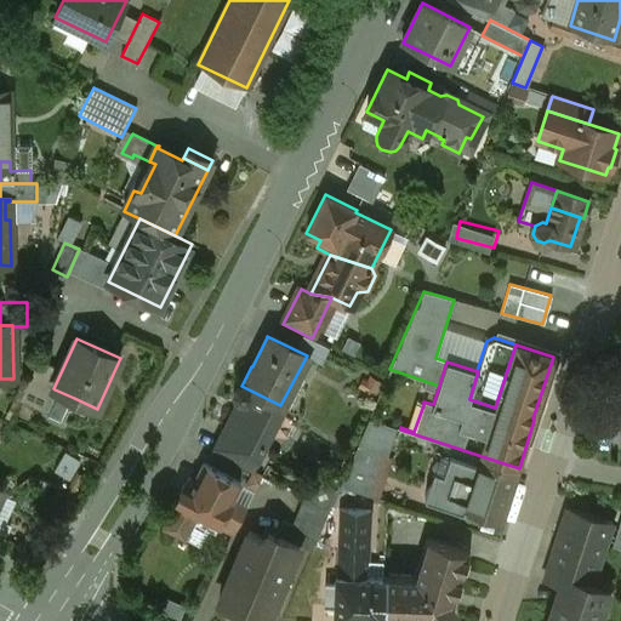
[(62,370),(38,359),(20,400),(45,411),(55,389),(53,388),(62,370)]
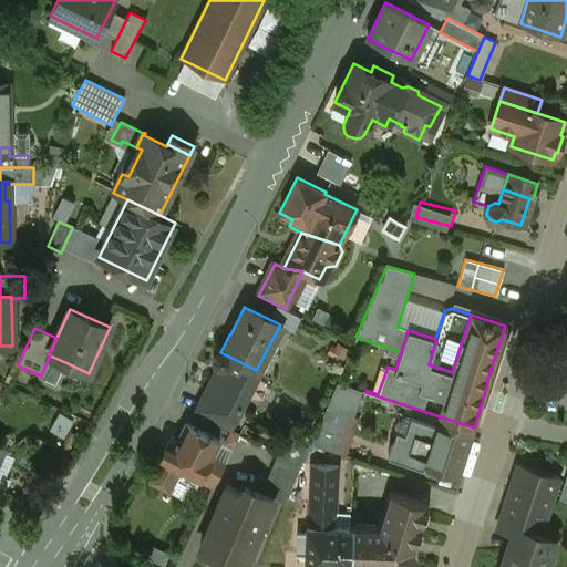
[(256,370),(220,352),(222,350),(215,352),(213,358),(214,363),(219,366),(207,390),(239,406),(256,370)]
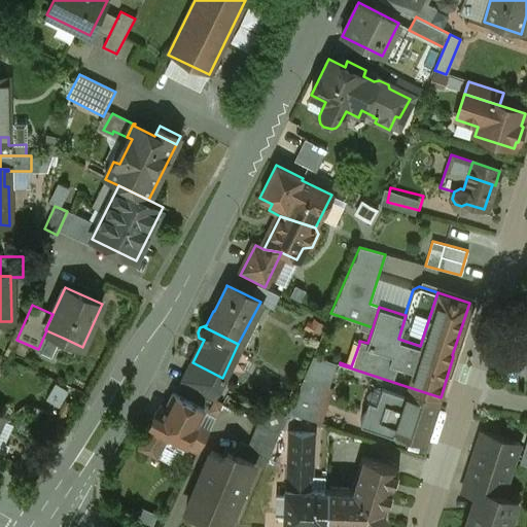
[(63,338),(46,330),(38,349),(38,350),(39,354),(49,358),(54,357),(63,338)]
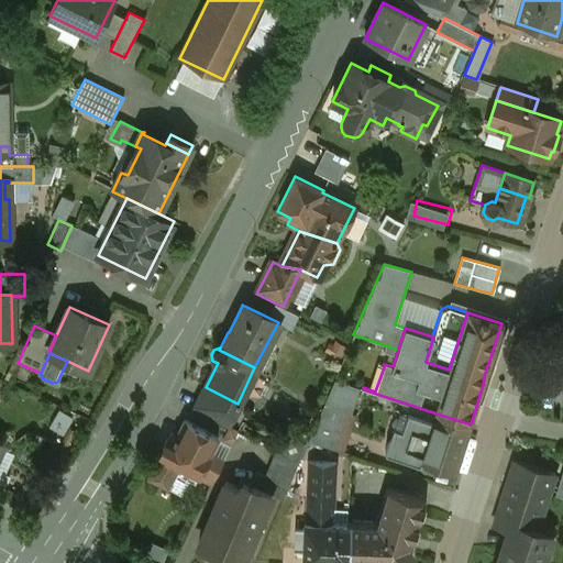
[(238,404),(206,387),(195,411),(225,427),(238,404)]
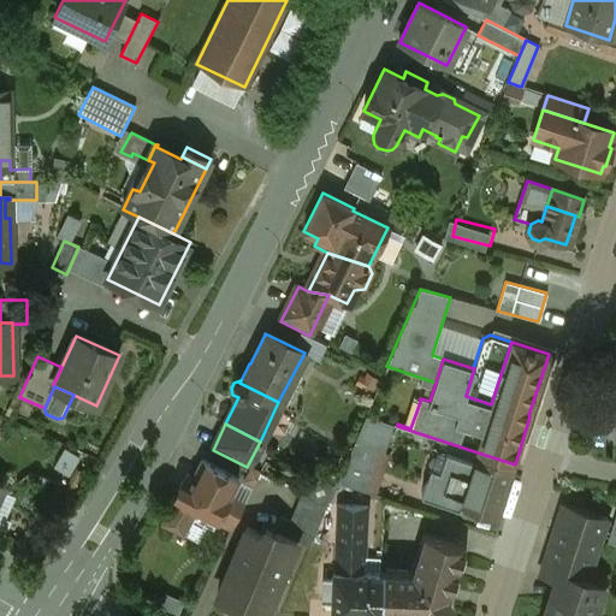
[(354,442),(337,481),(365,491),(378,450),(354,442)]
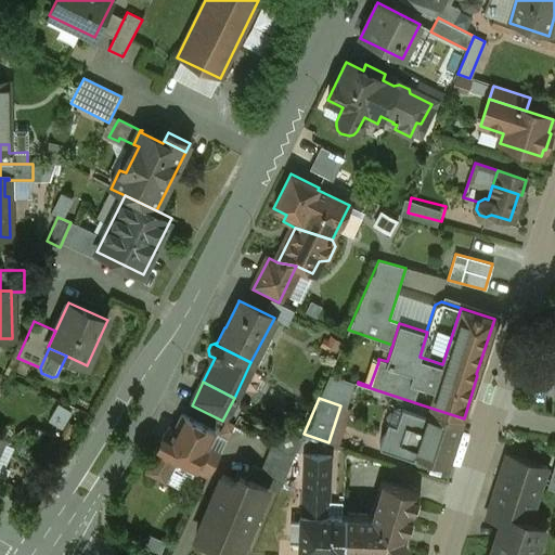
[(397,423),(389,421),(381,446),(414,457),(416,452),(415,451),(421,435),(410,431),(411,430),(417,411),(403,407),(397,423)]
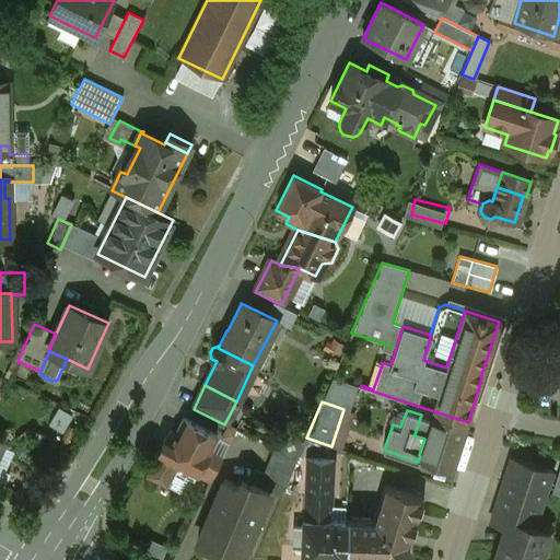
[(468,422),(434,411),(432,418),(421,415),(415,434),(413,435),(424,439),(419,455),(420,456),(427,458),(453,467),(468,422)]
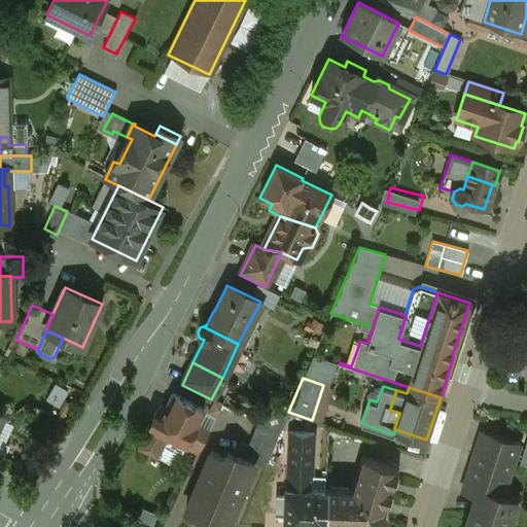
[(203,410),(171,393),(162,414),(155,411),(147,427),(149,428),(140,447),(156,455),(166,436),(185,446),(203,410)]
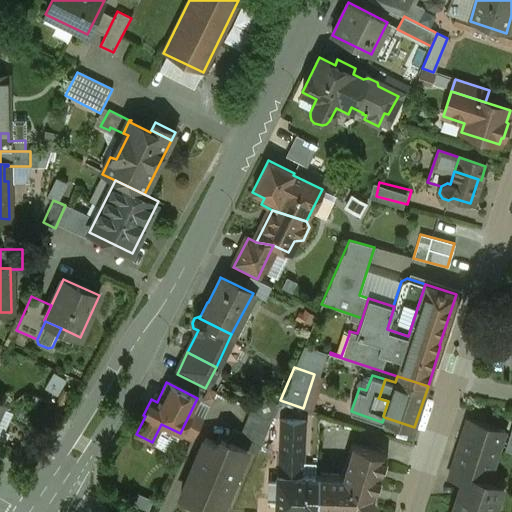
[(7,407),(0,421),(0,436),(1,437),(14,410),(7,407)]
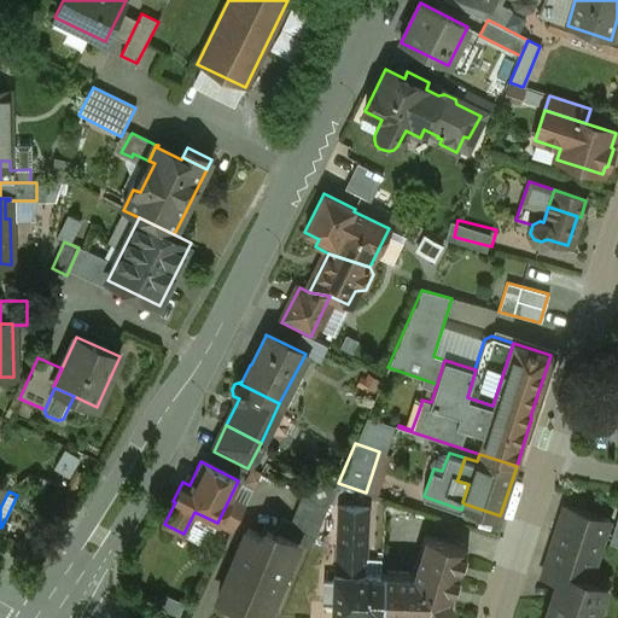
[(327,508),(302,496),(291,523),(280,519),(275,532),(298,542),(297,543),(310,548),(327,508)]
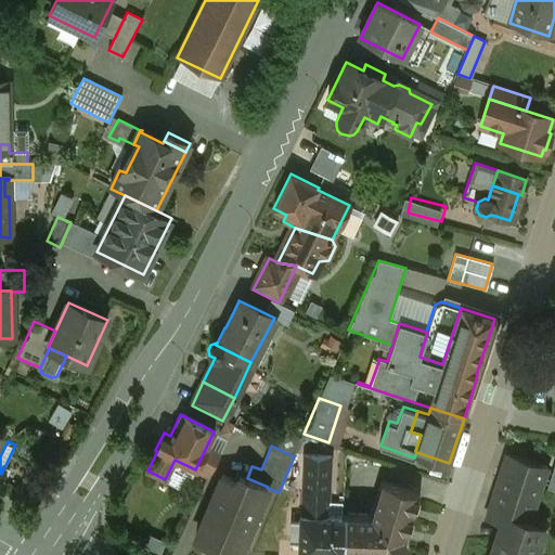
[(332,456),(304,454),(301,514),(325,515),(326,503),(328,503),(332,456)]
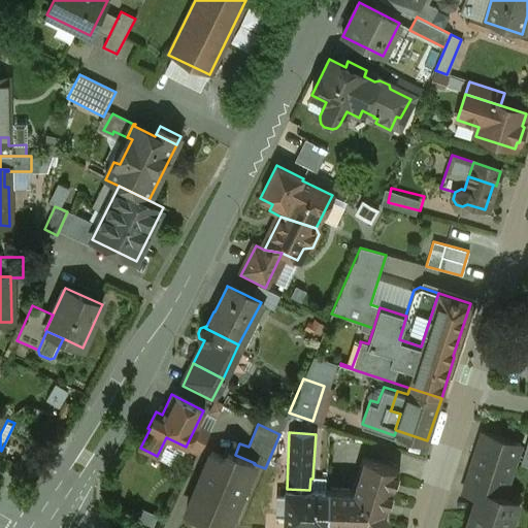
[(521,444),(483,432),(482,433),(481,433),(476,444),(479,446),(462,494),(479,499),(468,527),(509,527),(519,501),(498,495),(510,457),(517,459),(521,444)]
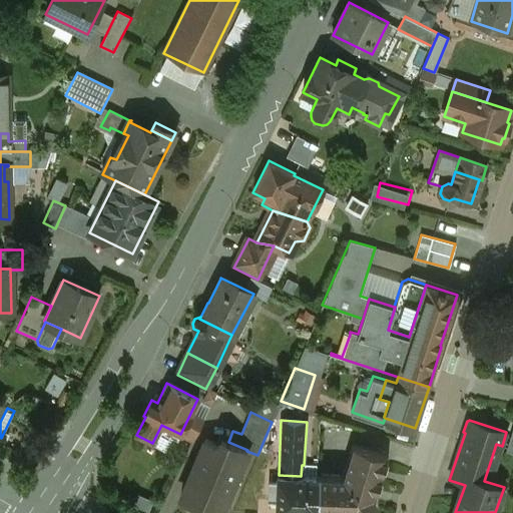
[(219,445),(205,440),(180,499),(182,500),(183,499),(198,506),(200,507),(203,500),(219,507),(219,508),(221,509),(246,451),(247,450),(228,442),(221,439),(219,445)]
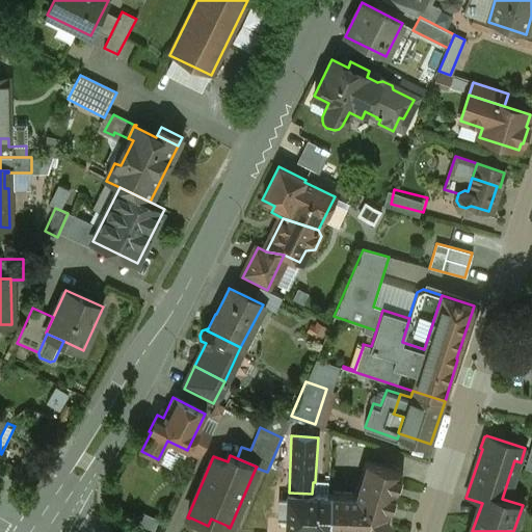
[(366,461),(358,485),(357,484),(353,495),(327,494),(327,495),(330,495),(328,531),(334,531),(333,531),(344,531),(345,531),(349,531),(386,531),(390,523),(388,520),(391,507),(393,508),(396,497),(394,497),(397,488),(399,488),(402,477),(400,477),(401,473),(366,461)]
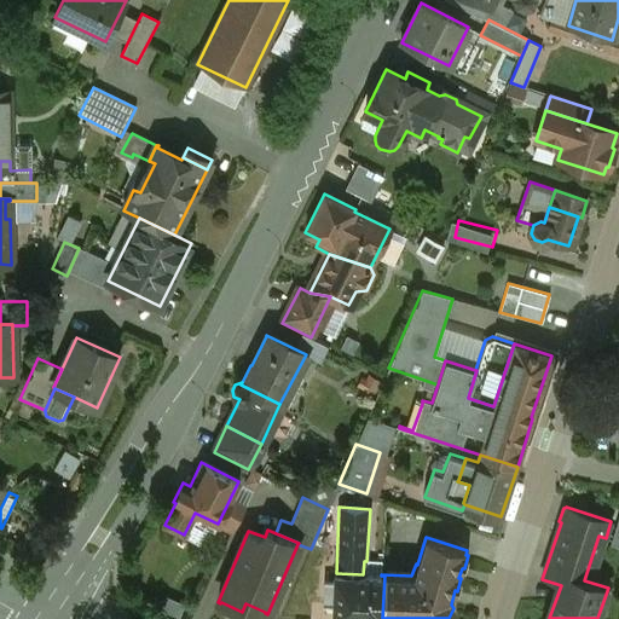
[(336,573),(335,573),(335,583),(323,583),(322,602),(334,603),(333,618),(358,618),(381,618),(382,618),(385,576),(381,576),(363,574),(336,573)]
